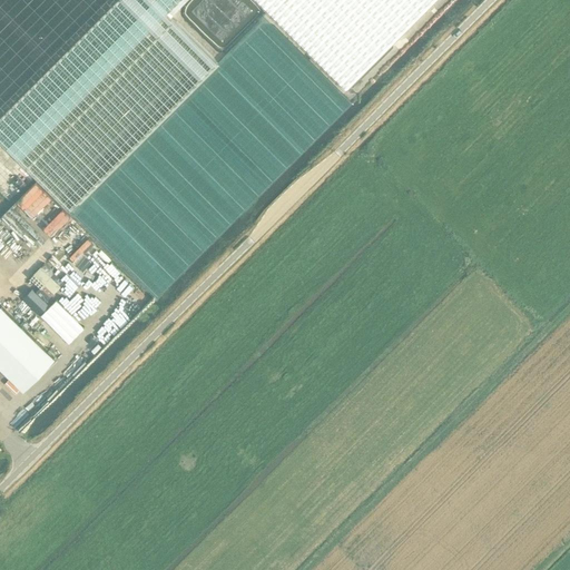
[(179,0),(117,0),(0,117),(0,141),(69,210),(217,62),(167,12),(179,0)]
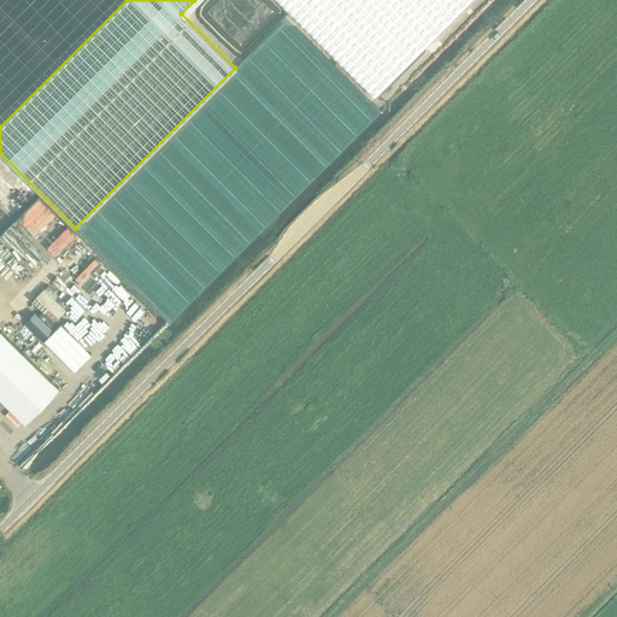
[(277,0),(375,97),(470,0),(277,0)]
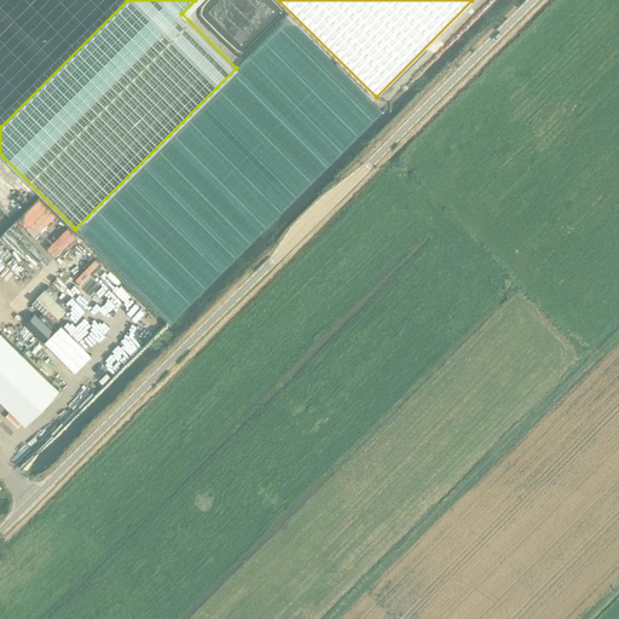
[(34,313),(25,322),(44,340),(53,330),(35,313),(34,313)]
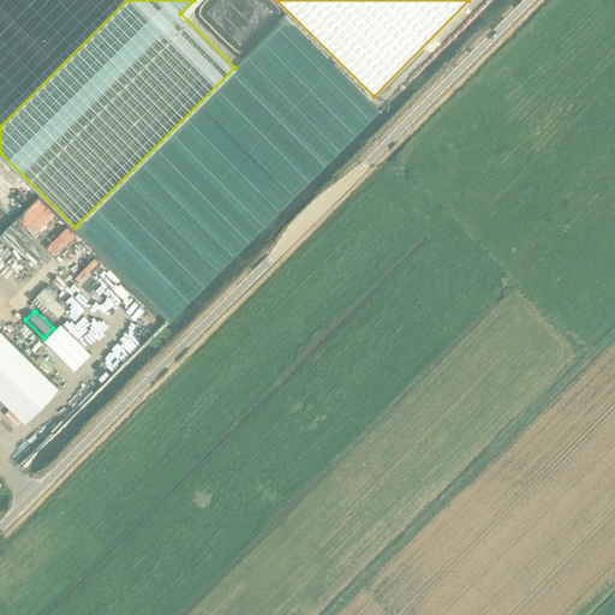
[(61,323),(45,339),(75,369),(91,352),(61,323)]
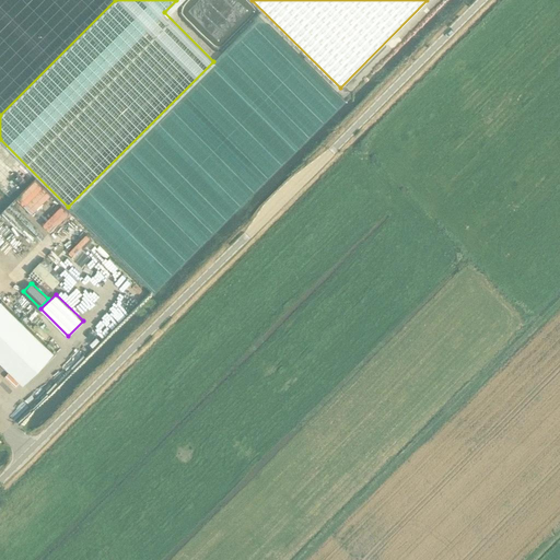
[(1,299),(0,300),(0,361),(23,384),(55,351),(1,299)]
